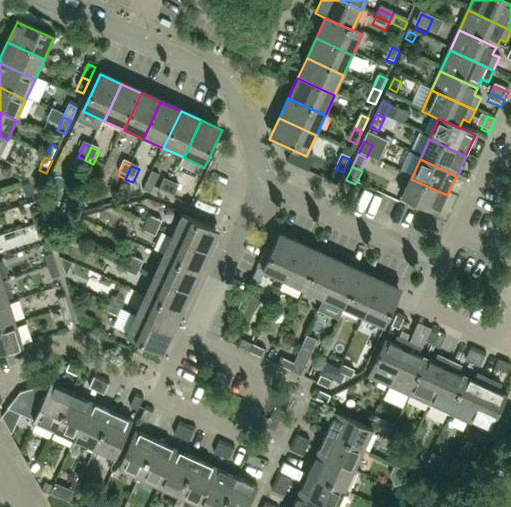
[(152,174),(143,193),(150,196),(159,177),(152,174)]
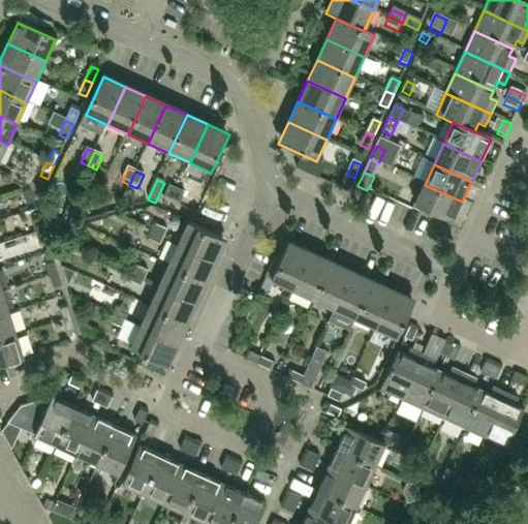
[(453,223),(462,202),(425,185),(414,207),(453,223)]
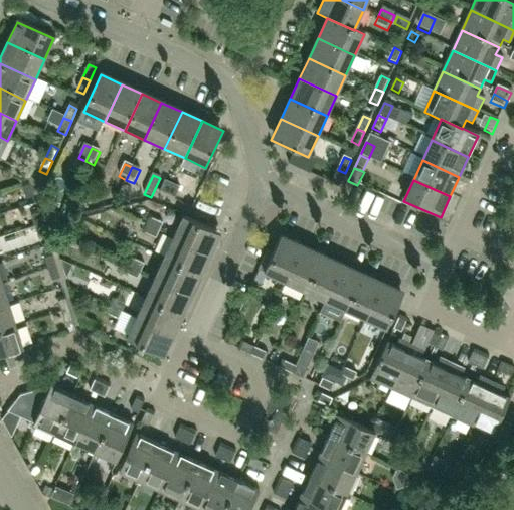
[(166,198),(172,185),(165,182),(159,195),(166,198)]
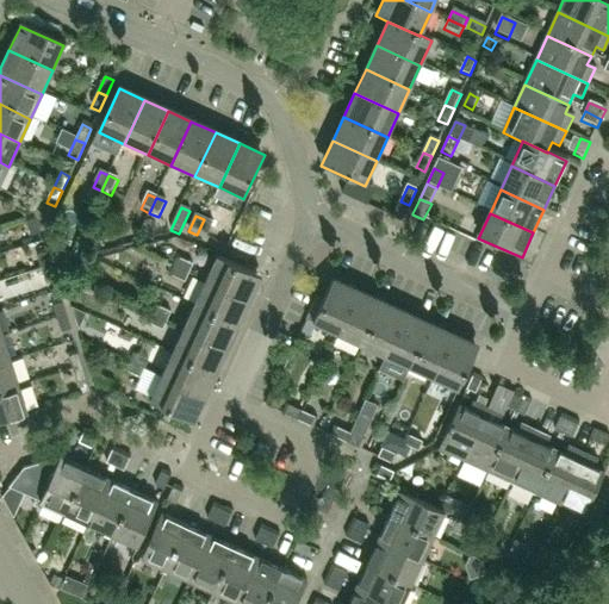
[(39,236),(33,218),(24,222),(30,238),(39,236)]
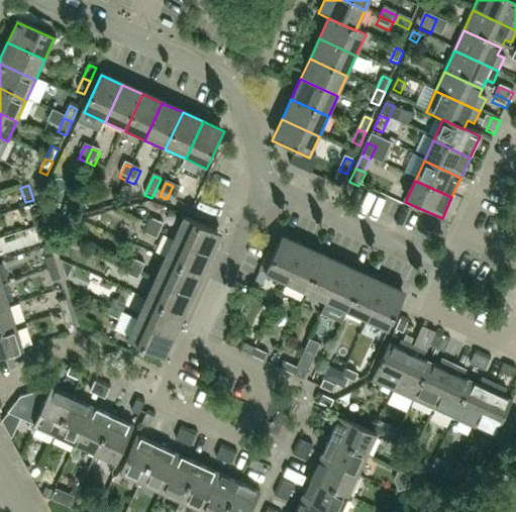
[(175,203),(181,190),(173,186),(167,199),(175,203)]
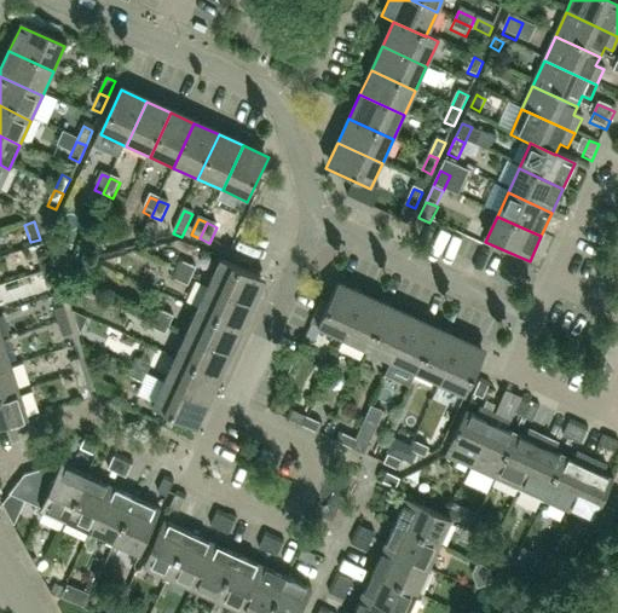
[(51,273),(46,256),(36,260),(41,276),(51,273)]
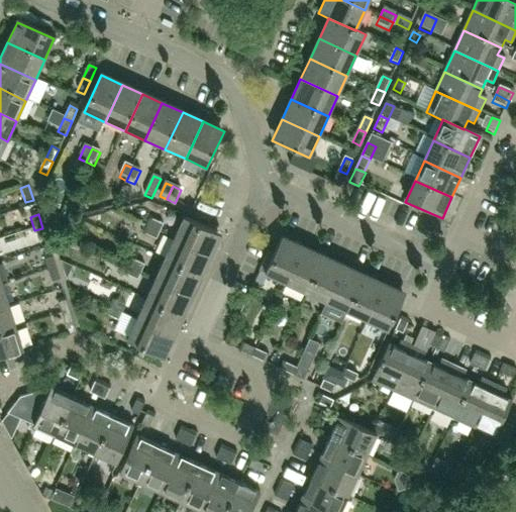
[(212,258),(221,236),(184,219),(174,239),(212,258)]
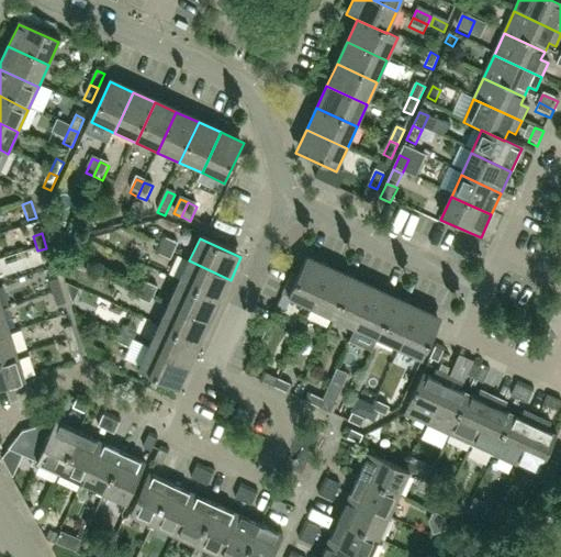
[(174,254),(177,246),(163,240),(159,247),(174,254)]
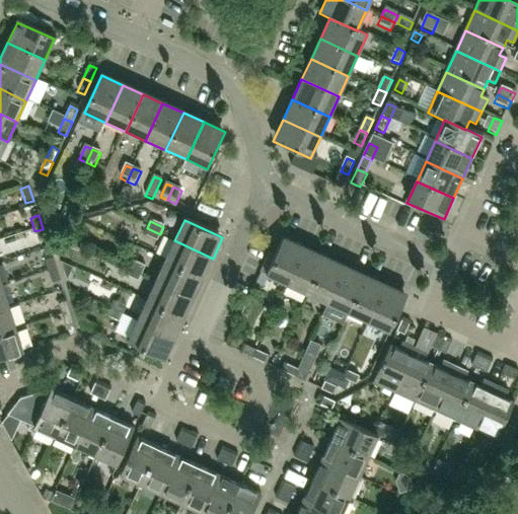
[(160,234),(147,228),(144,236),(156,242),(160,234)]
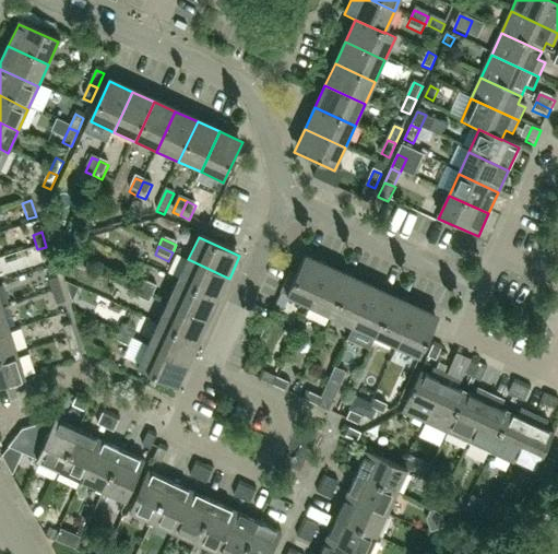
[(50,261),(46,247),(37,249),(42,264),(50,261)]
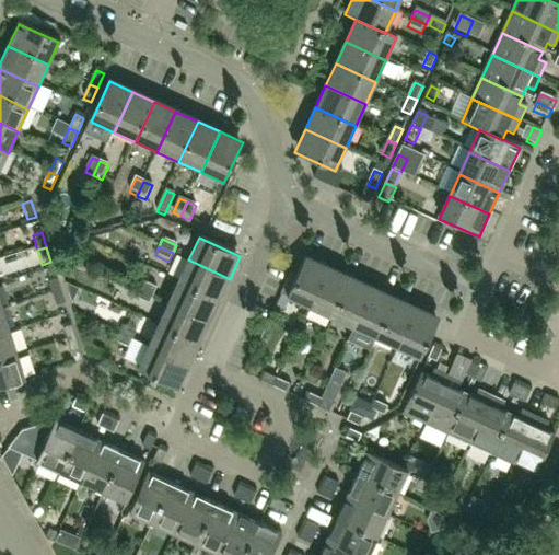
[(310,309),(328,268),(305,258),(287,299),(310,309)]
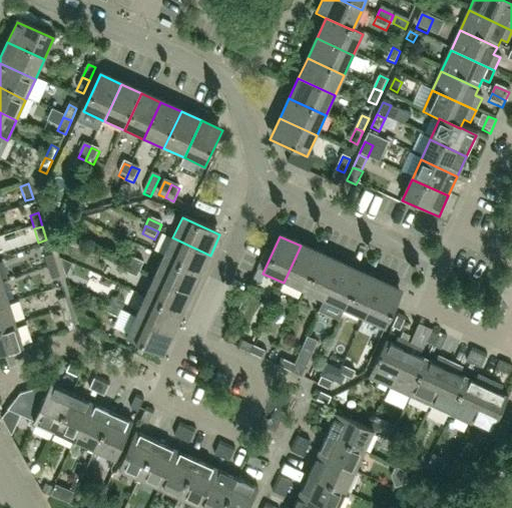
[(200,276),(210,256),(172,237),(163,259),(200,276)]
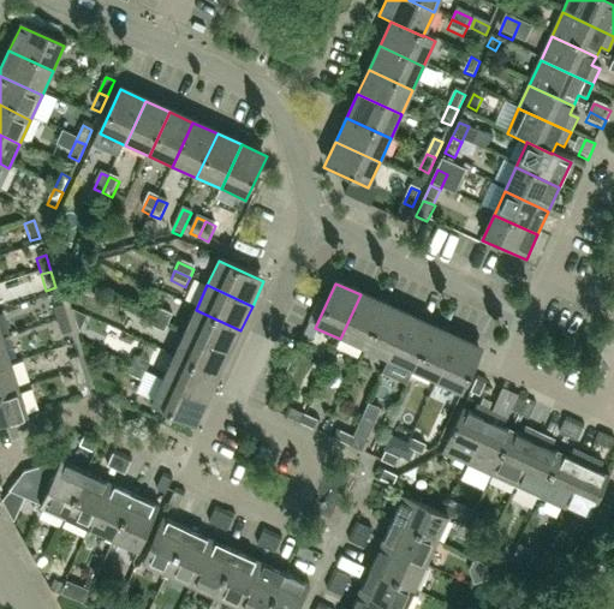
[(364,350),(385,305),(361,294),(340,339),(364,350)]
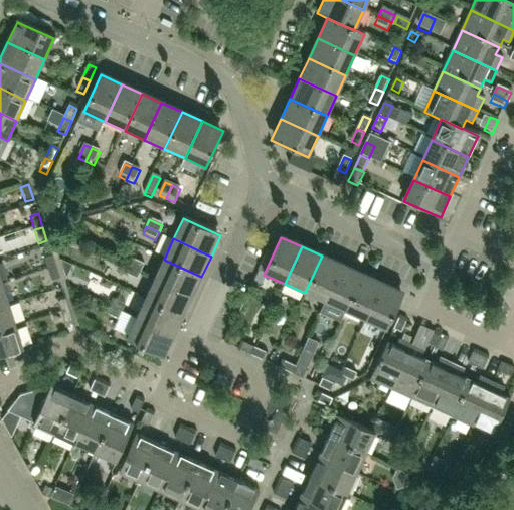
[(55,270),(51,256),(43,258),(47,272),(55,270)]
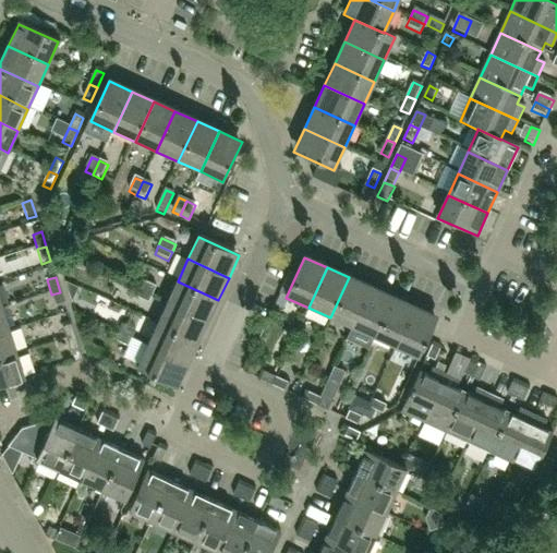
[(352,328),(371,288),(349,277),(330,317),(352,328)]
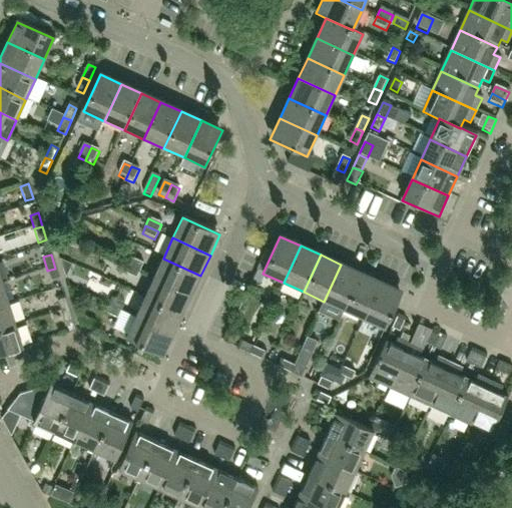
[(139,272),(143,265),(130,259),(126,266),(139,272)]
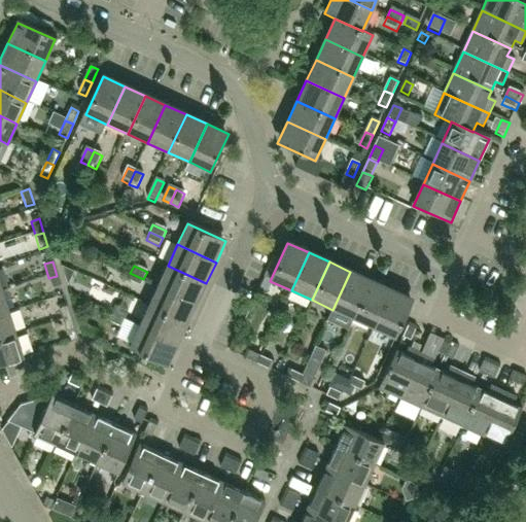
[(197,304),(206,283),(168,266),(159,286),(197,304)]
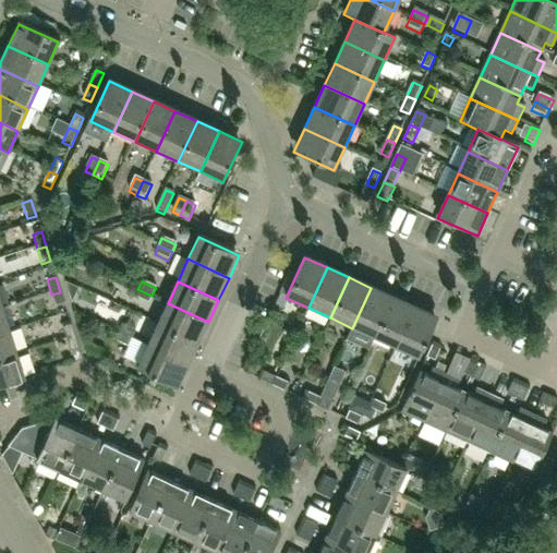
[(374,338),(392,298),(371,288),(352,328),(374,338)]
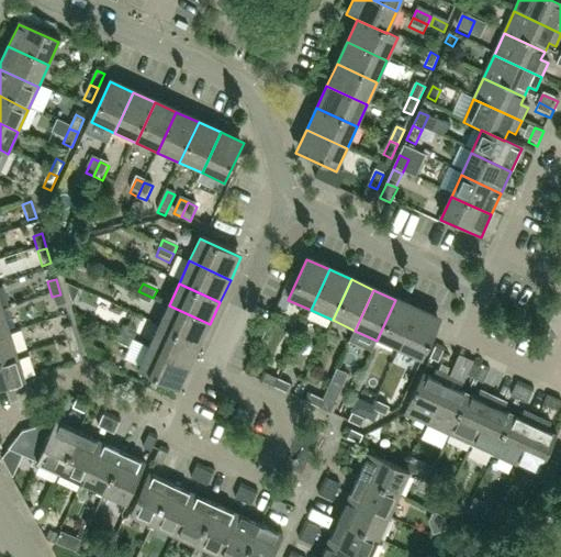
[(153,298),(138,291),(135,300),(149,307),(153,298)]
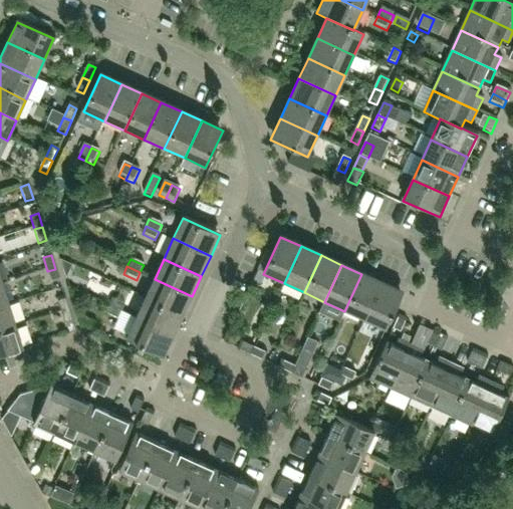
[(59,282),(55,269),(47,271),(52,284),(59,282)]
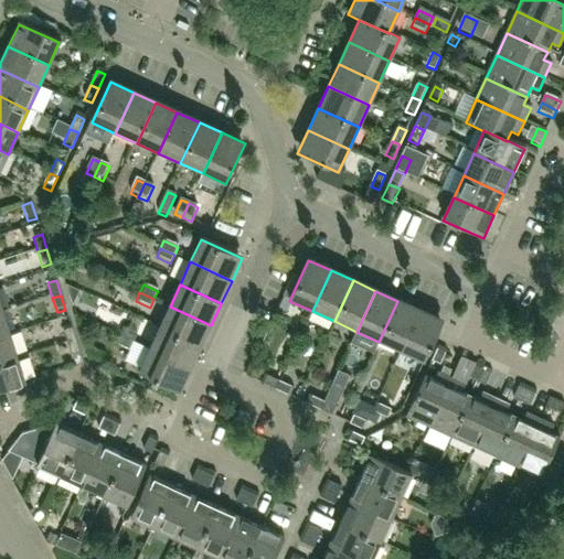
[(401,352),(419,311),(397,301),(379,342),(401,352)]
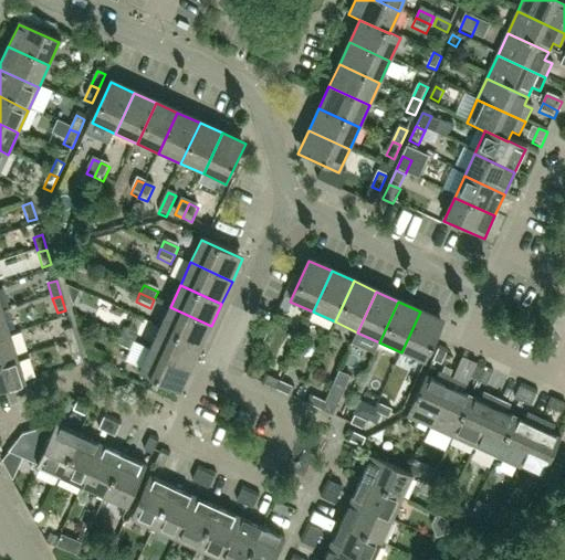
[(201,348),(211,326),(170,307),(160,329),(201,348)]
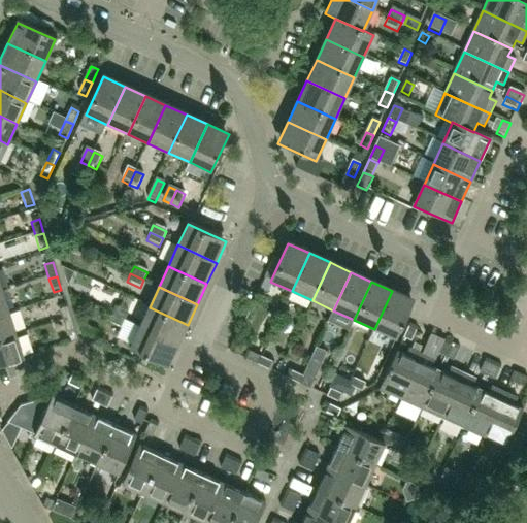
[(396,339),(414,301),(392,291),(374,329),(396,339)]
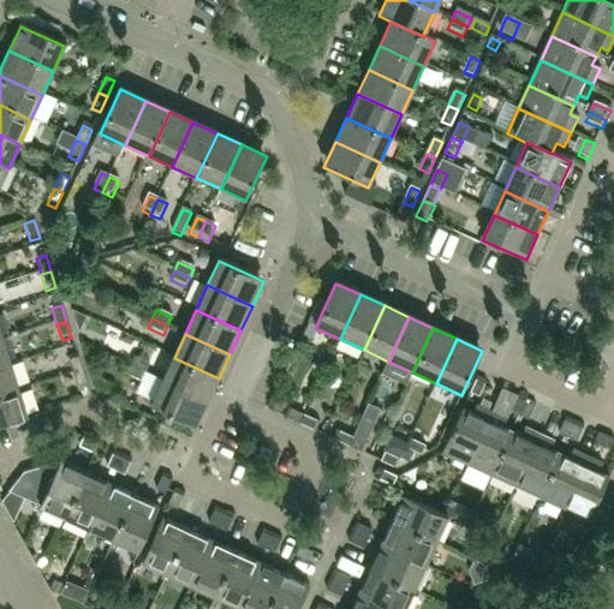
[(13,352),(10,340),(0,342),(0,370),(12,366),(7,353),(13,352)]
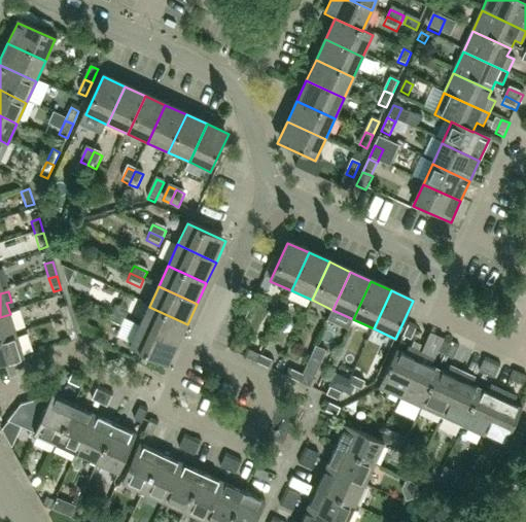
[(71,318),(67,305),(59,308),(63,321),(71,318)]
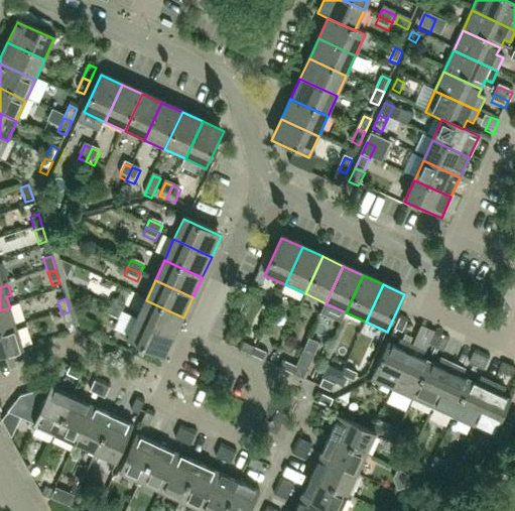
[(122,314),(125,306),(113,300),(109,308),(122,314)]
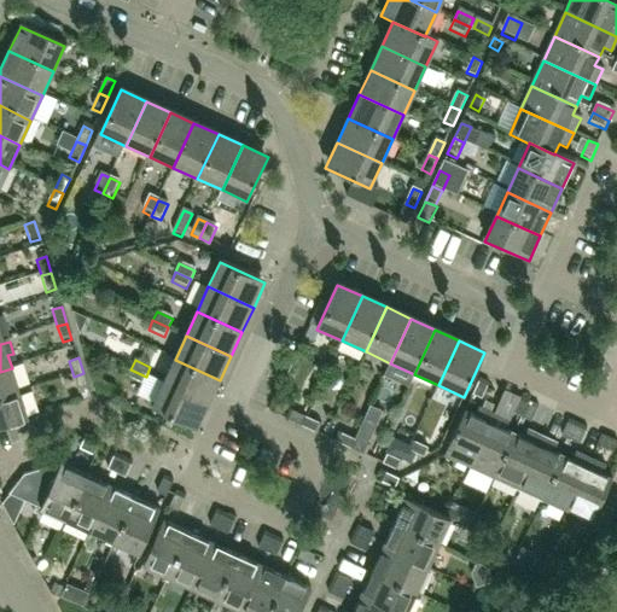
[(209,404),(220,380),(175,360),(163,384),(209,404)]
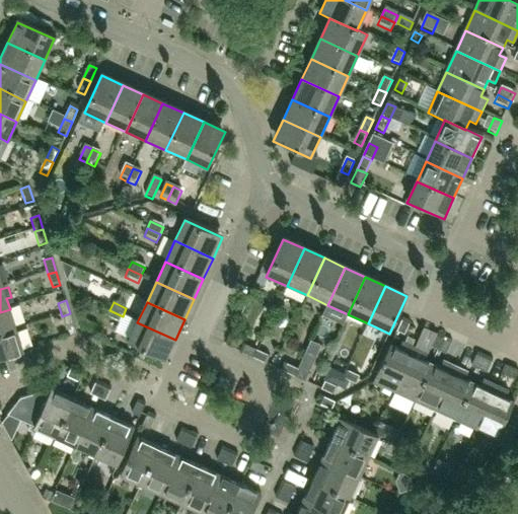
[(0,312),(0,336),(16,332),(10,309),(0,312)]
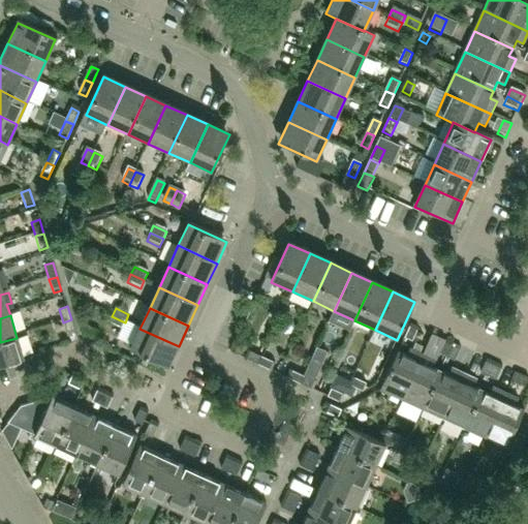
[(121,330),(125,322),(112,316),(109,324),(121,330)]
